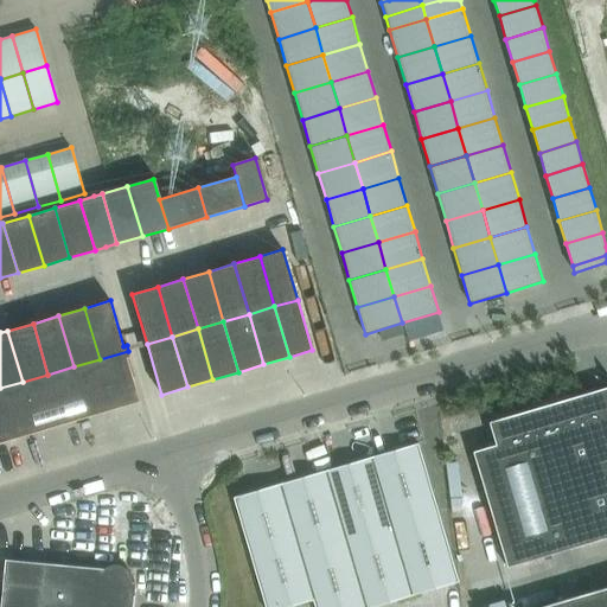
[(131,357),(128,351),(100,359),(114,409),(140,401),(127,357),(131,357)]
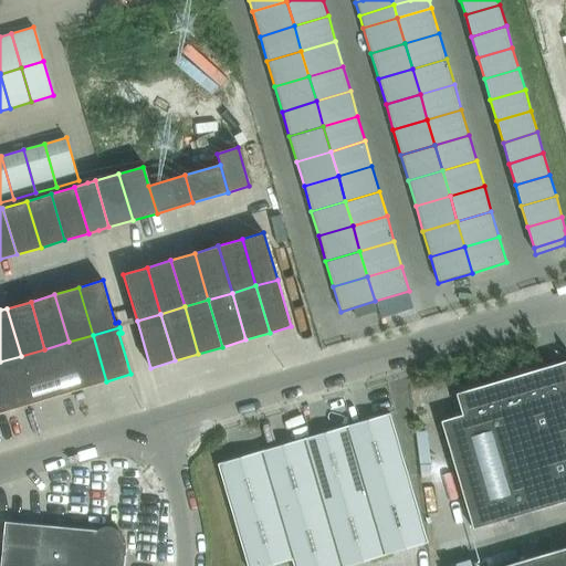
[(106,381),(93,335),(69,342),(83,388),(106,381)]
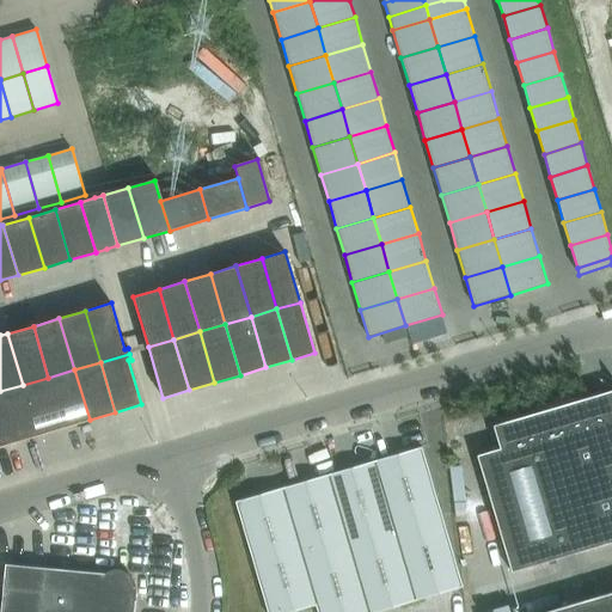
[(90,420),(74,369),(48,378),(63,428),(90,420)]
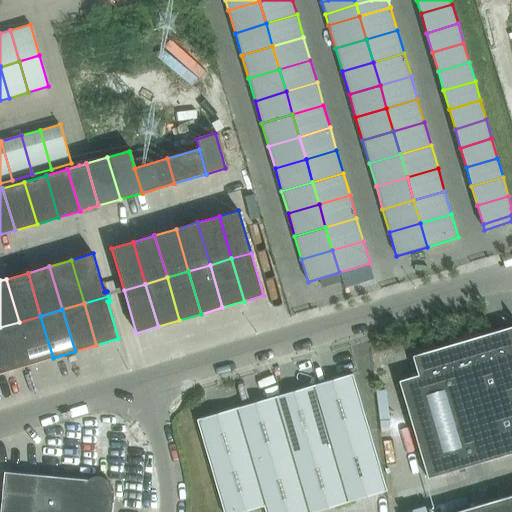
[(53,358),(40,316),(19,322),(31,364),(53,358)]
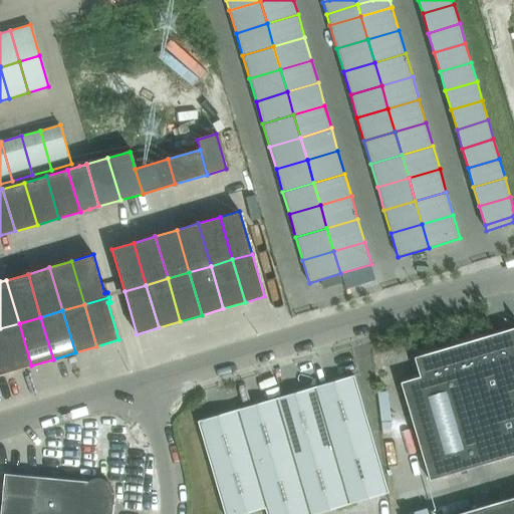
[(19,323),(0,328),(0,339),(10,372),(31,365),(19,323)]
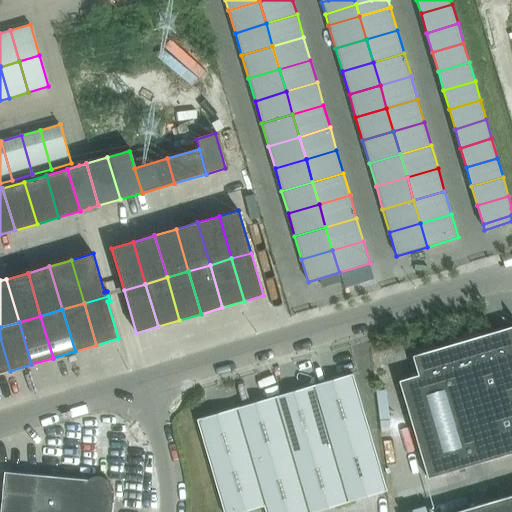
[(427,478),(511,453),(511,326),(412,356),(418,375),(399,381),(427,478)]
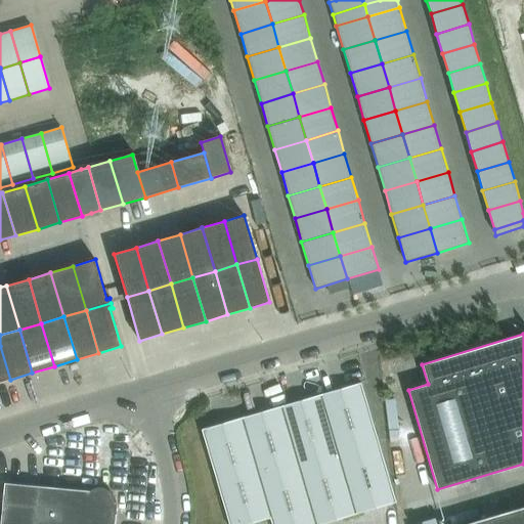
[(0,382),(10,380),(0,346),(0,382)]
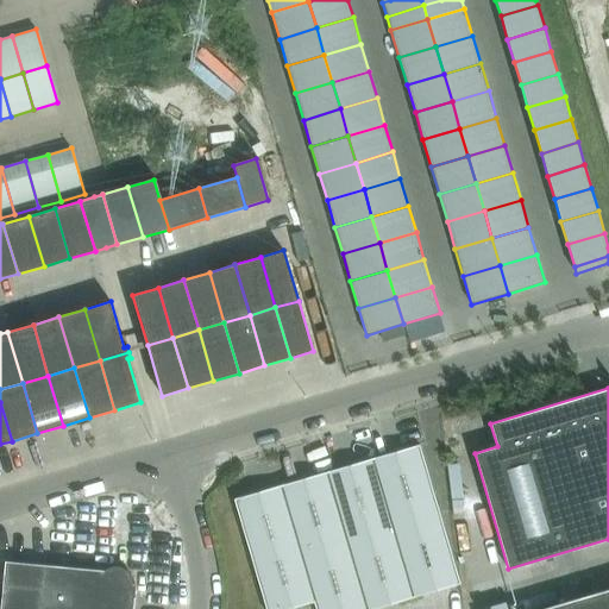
[(394,527),(440,514),(419,445),(372,458),(394,527)]
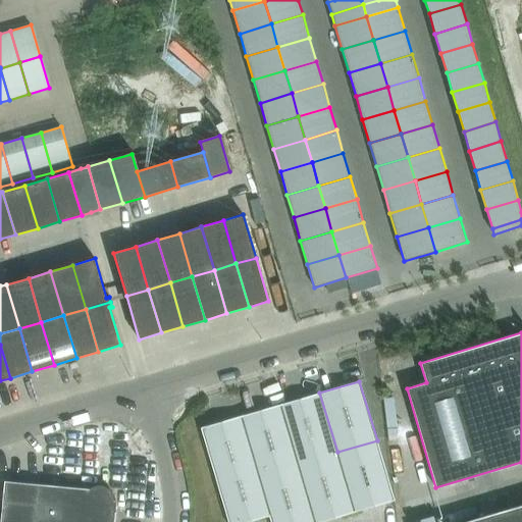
[(298,464),(337,452),(319,393),(280,404),(298,464)]
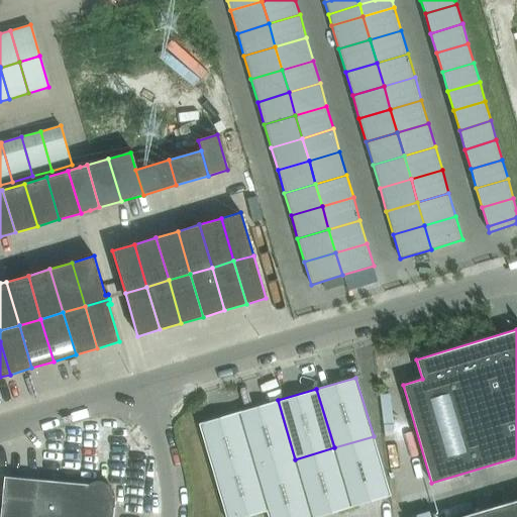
[(252,461),(255,471),(295,459),(278,400),(238,412),(252,461)]
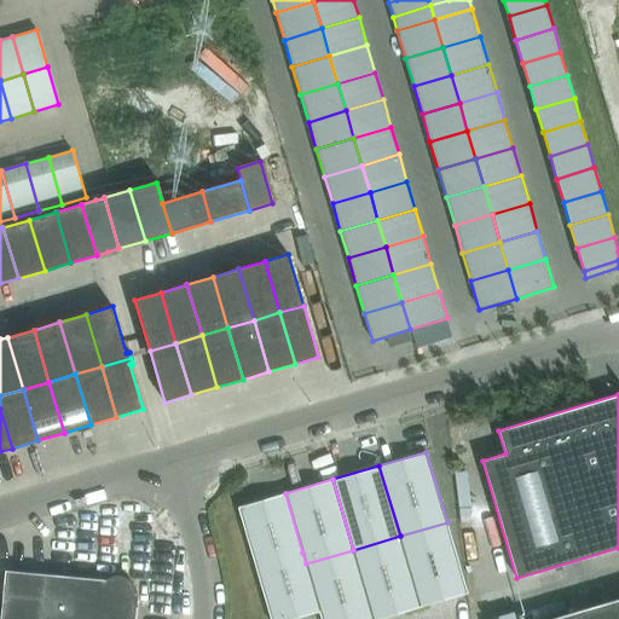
[(238,507),(255,566),(302,553),(285,493),(238,507)]
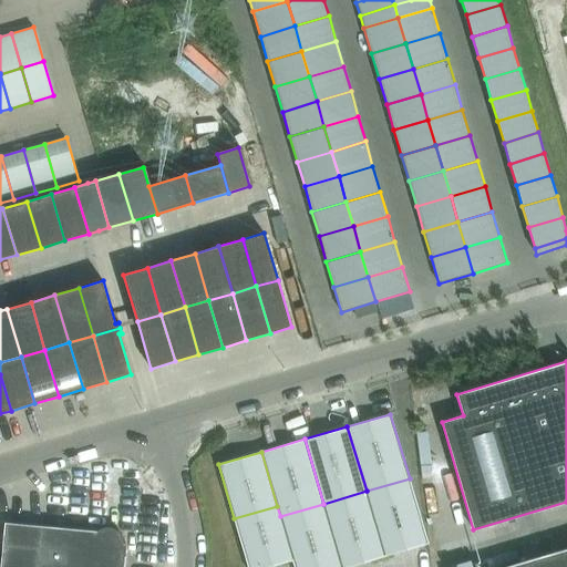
[(410,478),(367,491),(385,556),(429,544),(410,478)]
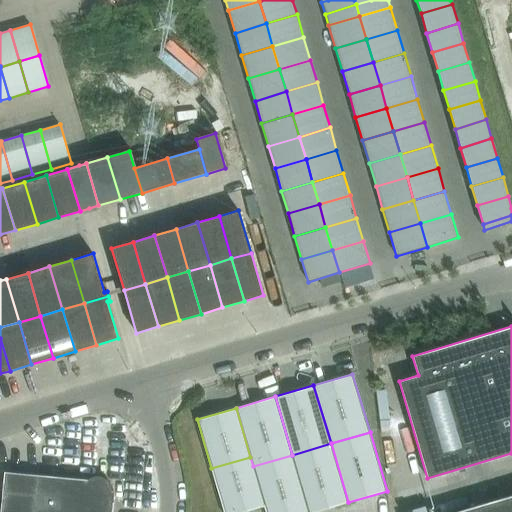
[(308,511),(313,511),(348,502),(331,443),(292,455),(308,511)]
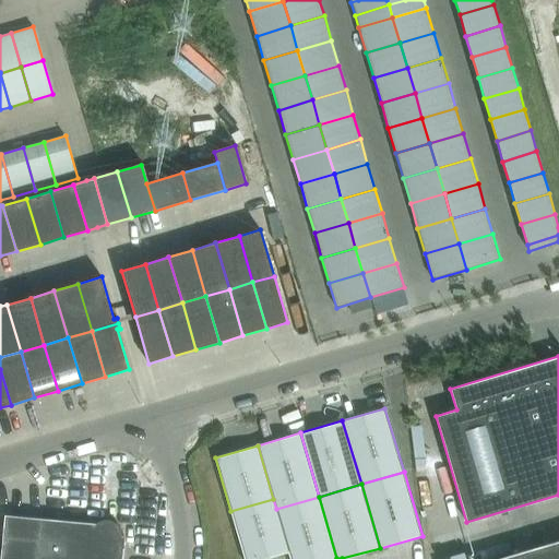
[(276,509),(288,552),(289,558),(336,558),(319,497),(276,509)]
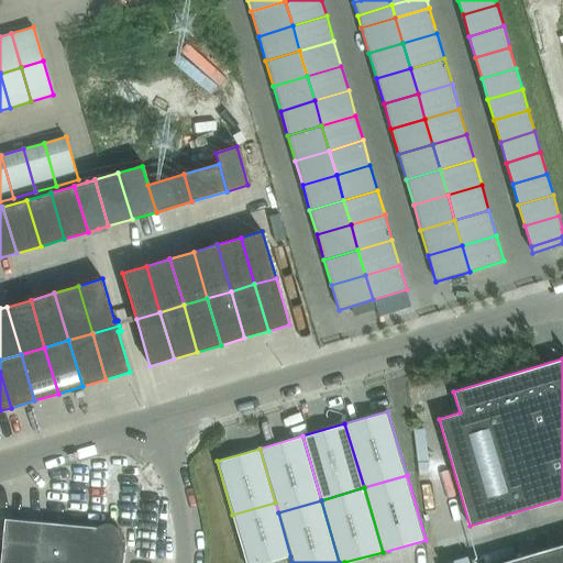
[(232,515),(245,562),(266,562),(290,556),(278,512),(275,503),(232,515)]
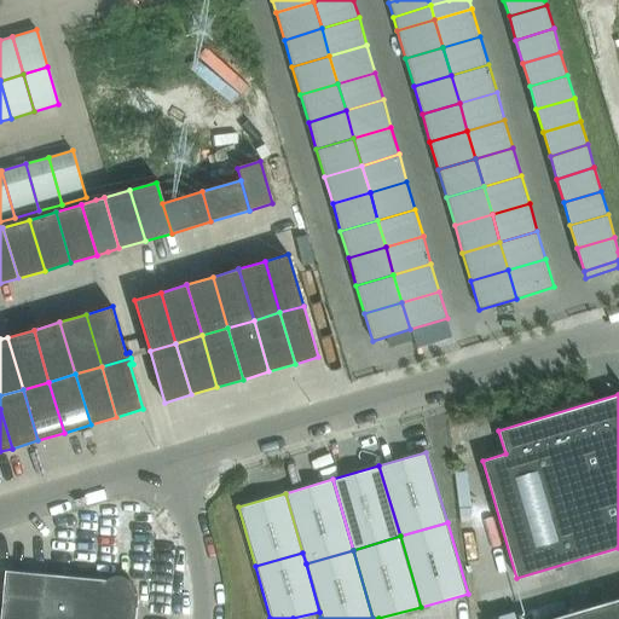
[(5,571),(0,618),(134,618),(137,607),(137,597),(137,593),(136,588),(133,583),(129,579),(125,577),(120,576),(115,576),(110,577),(104,580),(5,571)]
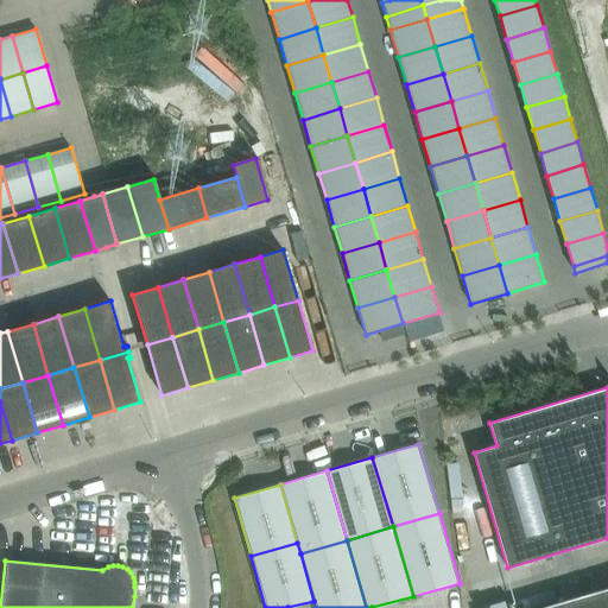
[(607,607),(607,588),(539,607),(607,607)]
